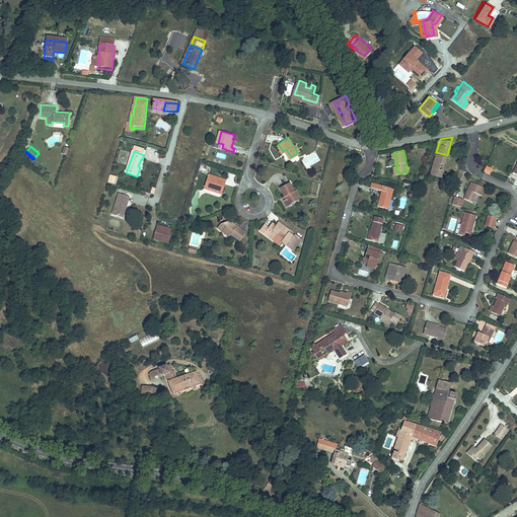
[(447,155),(436,152),(432,166),(443,169),(447,155)]
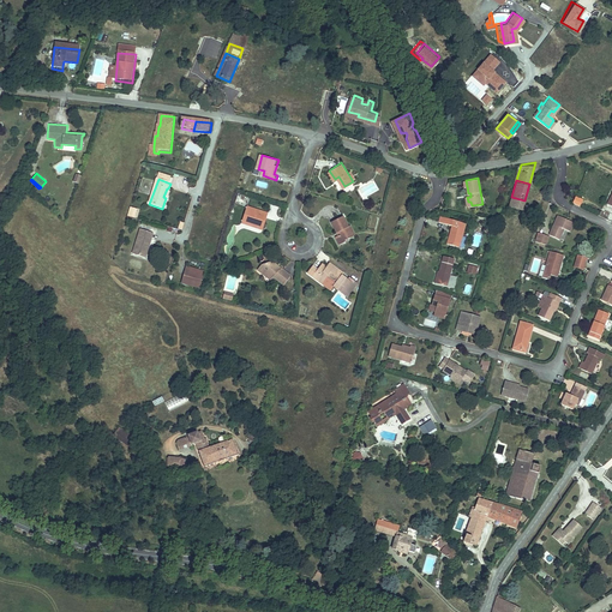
[(525,201),(511,197),(509,205),(522,209),(525,201)]
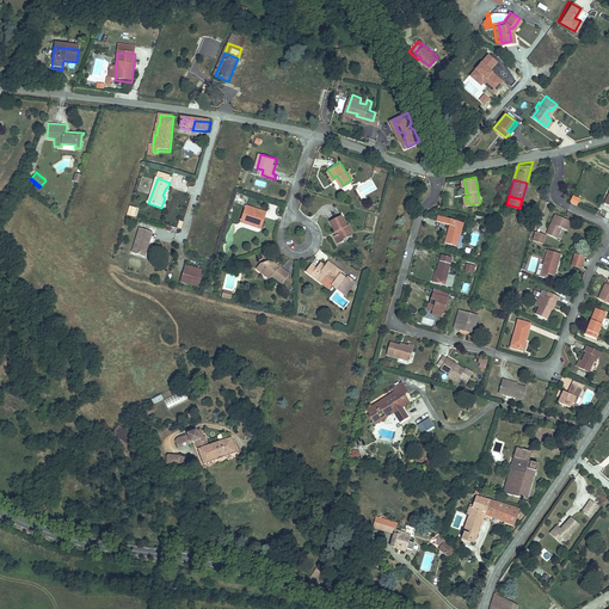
[(131,215),(135,205),(127,203),(124,213),(131,215)]
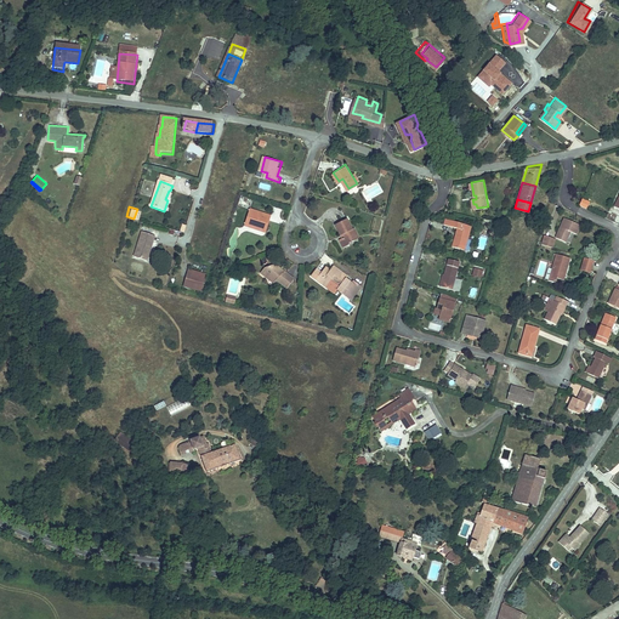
[(251,210),(245,226),(257,231),(257,230),(262,231),(262,230),(268,232),(273,217),(251,210)]
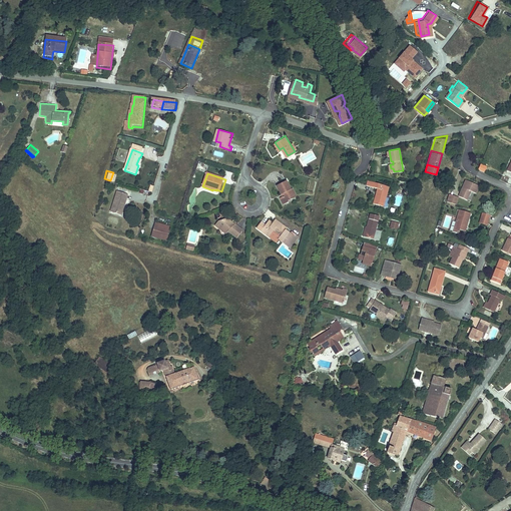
[(380,191),(378,202),(386,204),(389,192),(391,184),(371,178),(370,183),(380,186),(378,191),(380,191)]
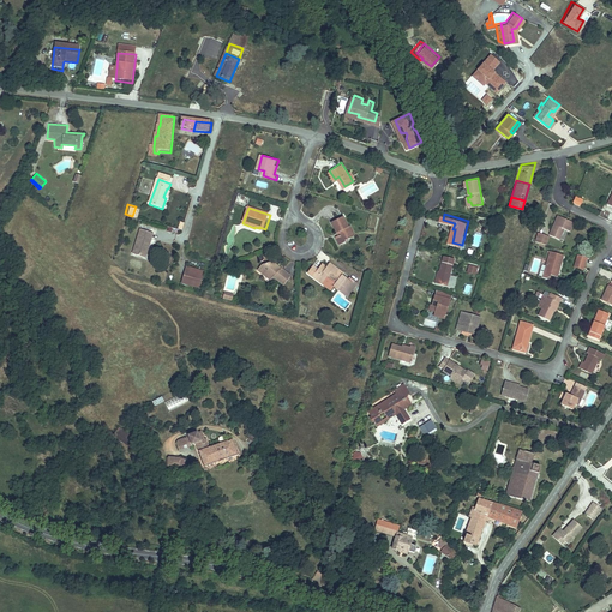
[(348,240),(354,238),(352,234),(357,232),(353,225),(352,226),(347,215),(334,221),(340,232),(343,229),(345,233),(339,237),(342,245),(349,241),(348,240)]
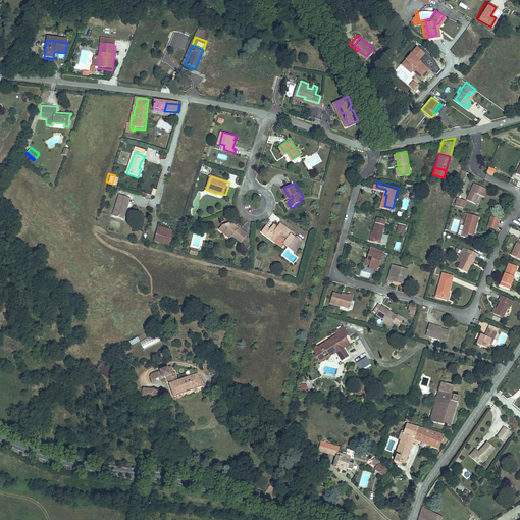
[(473,184),(465,200),(467,200),(474,203),(478,195),(483,197),(486,190),(473,184)]
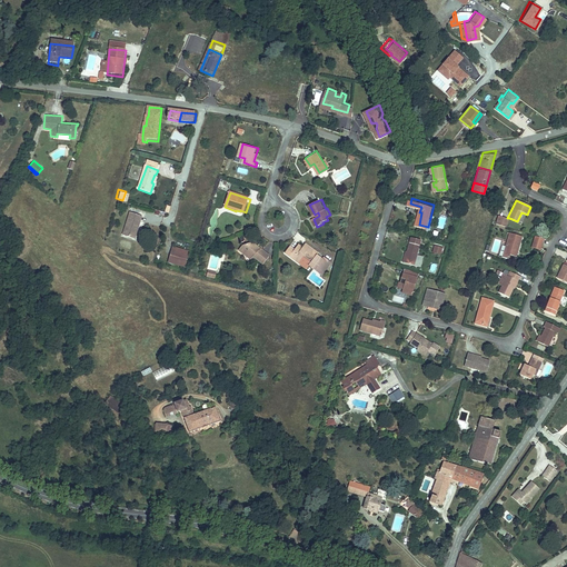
[(130,215),(122,238),(133,241),(137,232),(136,232),(138,224),(140,225),(141,219),(130,215)]
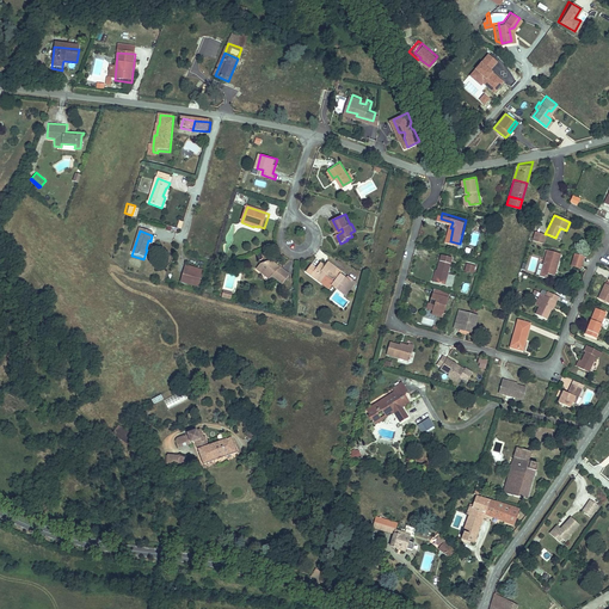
[(537,232),(535,240),(545,244),(547,234),(545,234),(537,232)]
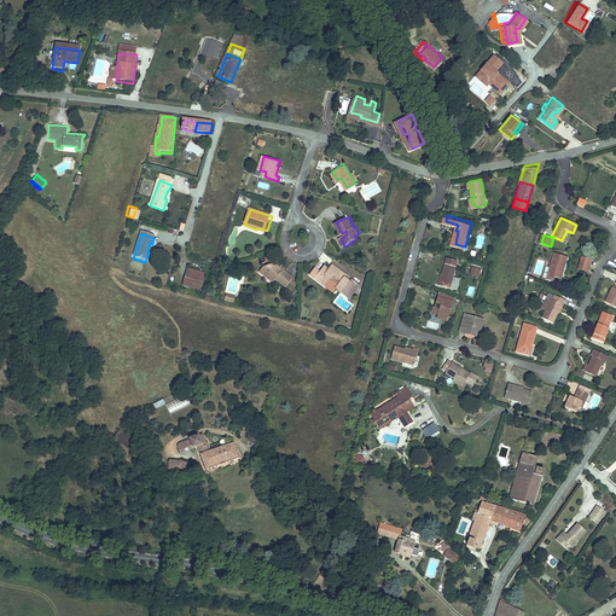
[(552,280),(553,277),(555,271),(563,273),(568,257),(553,253),(546,278),(552,280)]
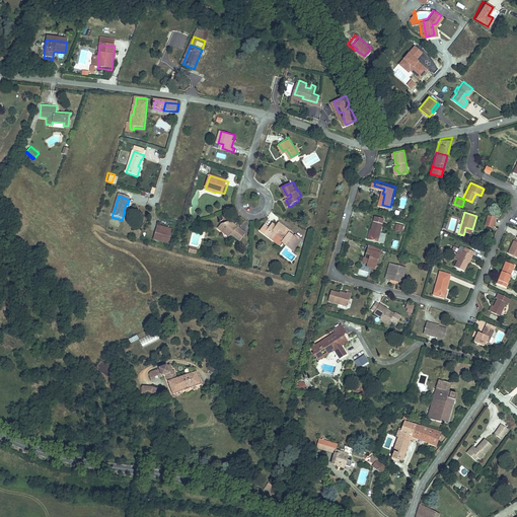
[(380,232),(385,218),(376,215),(374,220),(372,226),(371,226),(368,238),(378,241),(380,232)]
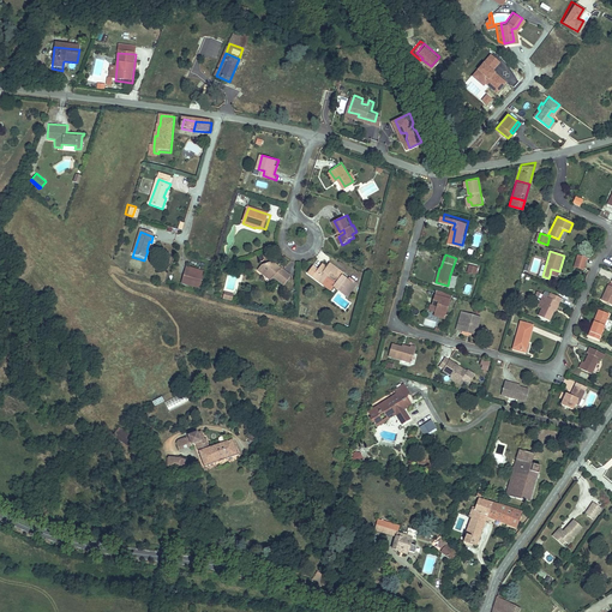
[(582,269),(586,258),(576,255),(573,267),(582,269)]
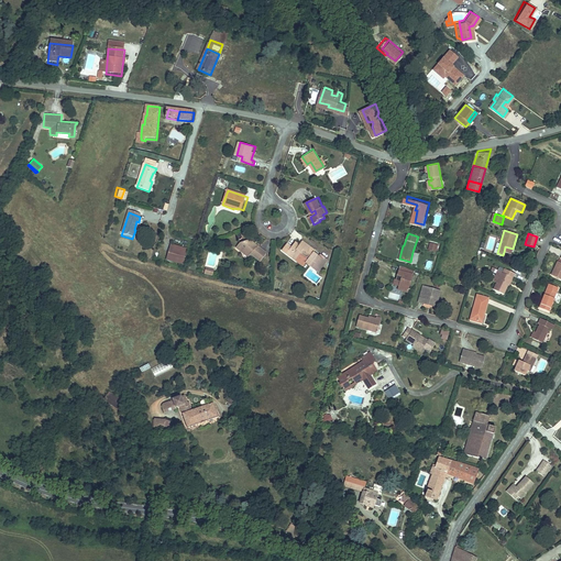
[(250,240),(240,243),(244,254),(245,252),(250,255),(251,254),(261,262),(267,253),(260,248),(259,249),(254,245),(255,243),(250,240)]
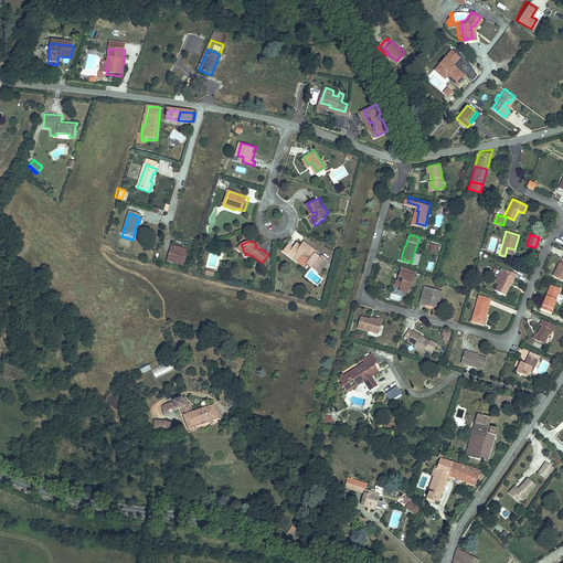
[(301,255),(309,261),(321,271),(328,261),(321,256),(321,257),(315,253),(316,252),(305,244),(303,247),(297,243),(293,248),(288,245),(284,252),(297,262),(301,255)]
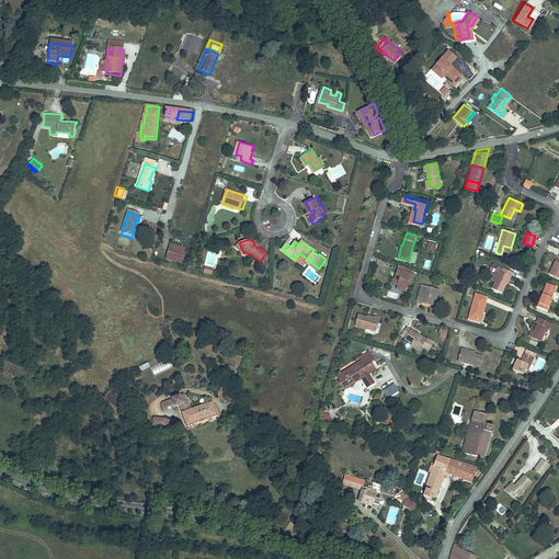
[(171,243),(169,250),(186,255),(189,249),(171,243)]
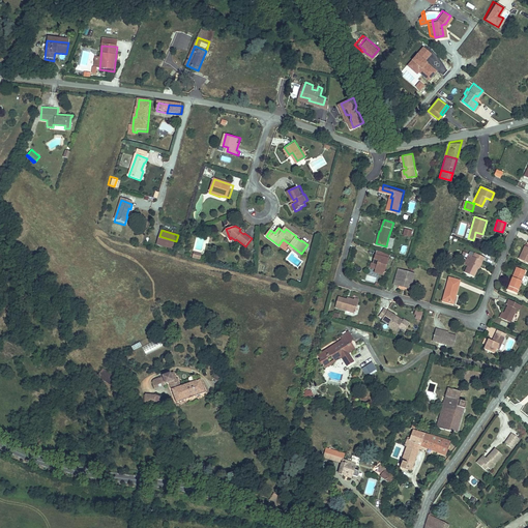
[(176,241),(159,236),(157,241),(175,246),(176,241)]
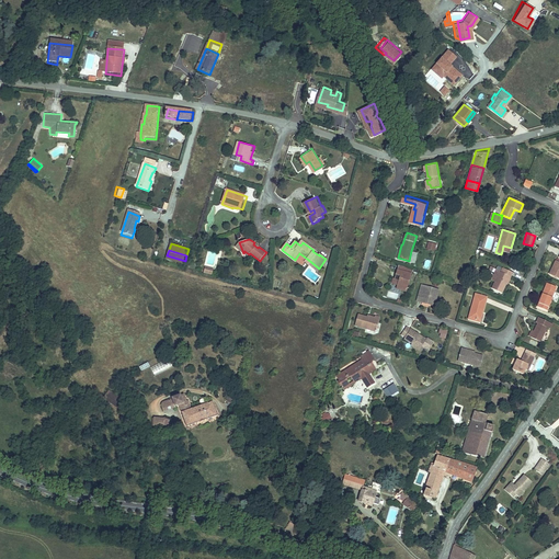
[(319,269),(307,259),(305,262),(317,271),(319,269)]
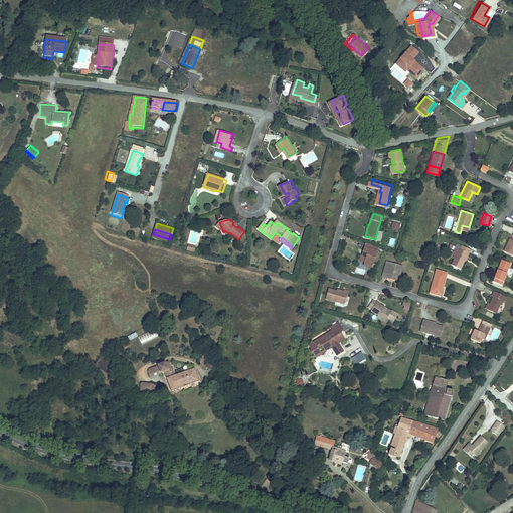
[(378,246),(365,241),(364,246),(377,250),(378,246)]
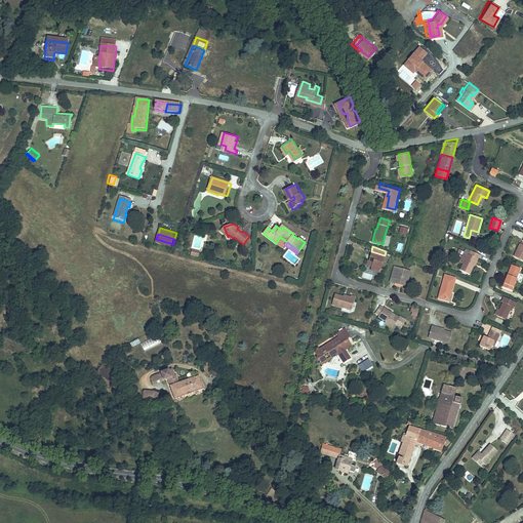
[(522,247),(522,248),(519,246),(514,256),(522,259),(522,247)]
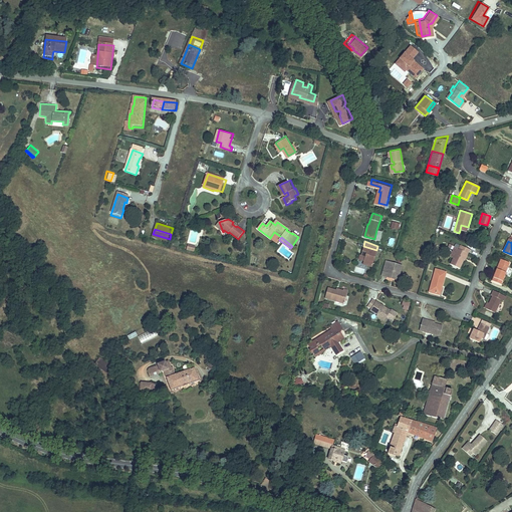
[(459,268),(463,260),(466,253),(468,253),(470,249),(461,245),(460,249),(457,248),(450,263),(459,268)]
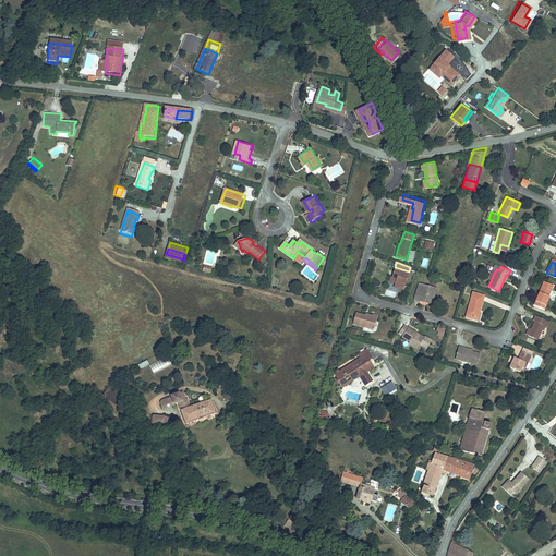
[(405,288),(409,272),(395,267),(394,272),(398,273),(397,275),(398,276),(398,278),(396,277),(390,276),(389,280),(395,281),(394,286),(405,288)]
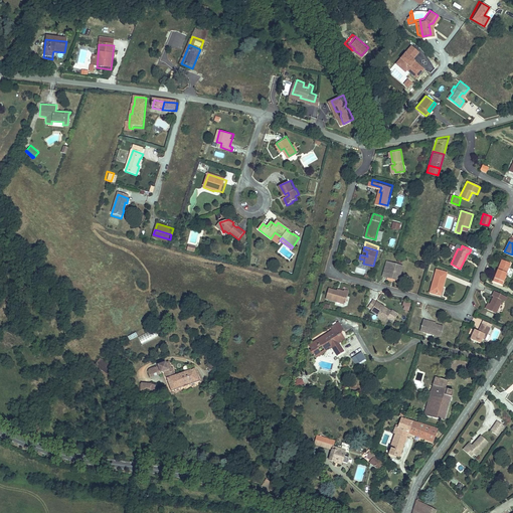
[(386,261),(383,274),(394,277),(393,279),(398,280),(402,266),(386,261)]
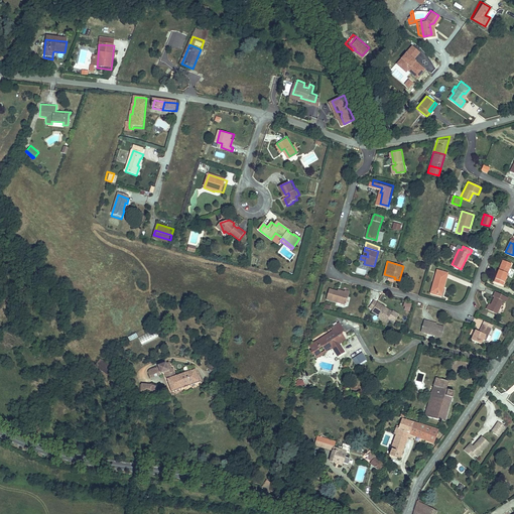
[(502,285),(507,273),(505,273),(507,267),(509,268),(511,264),(502,261),(493,281),(502,285)]
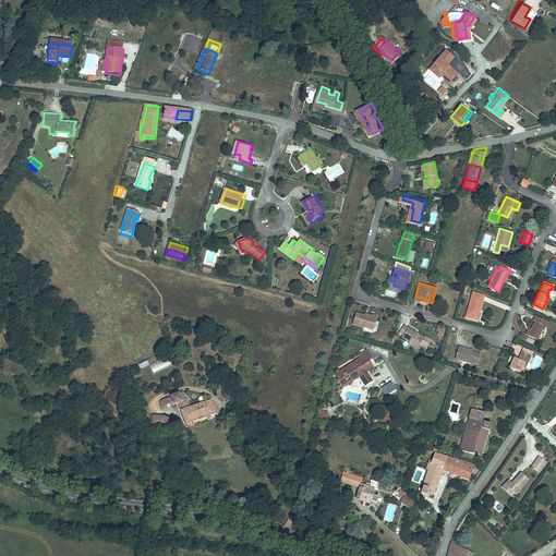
[(473,291),(467,315),(476,317),(479,307),(481,307),(484,294),(473,291)]
